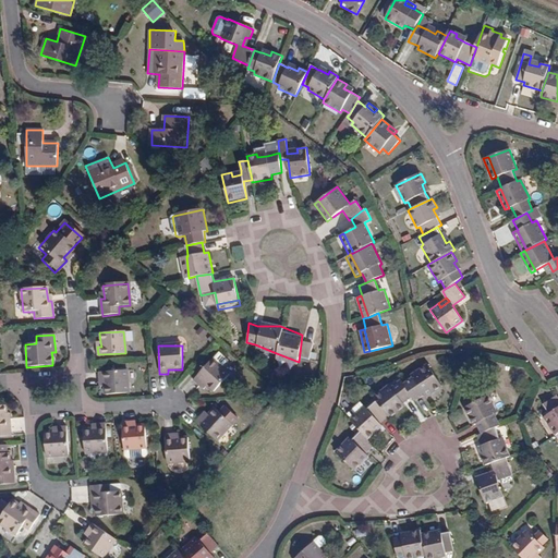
[(211,359),(193,379),(201,386),(204,383),(207,386),(214,392),(230,374),(211,359)]
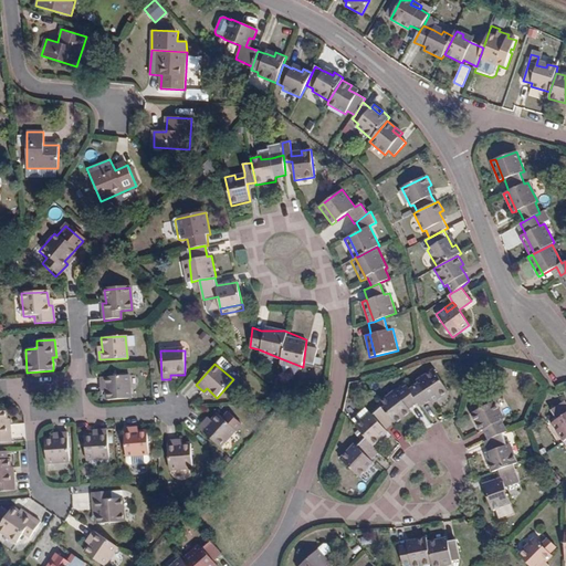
[(449,391),(433,369),(425,375),(427,378),(419,384),(419,385),(410,390),(418,402),(421,407),(430,400),(432,404),(449,391)]
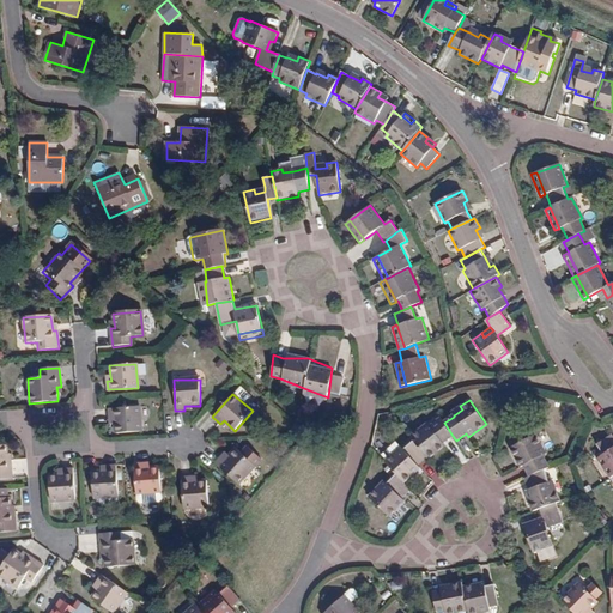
[(460,406),(450,412),(454,416),(462,410),(460,406)]
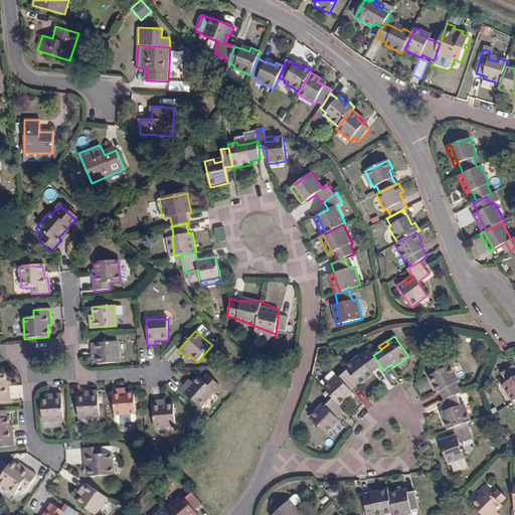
[(118,342),(92,344),(93,352),(97,351),(97,357),(97,365),(119,363),(118,342)]
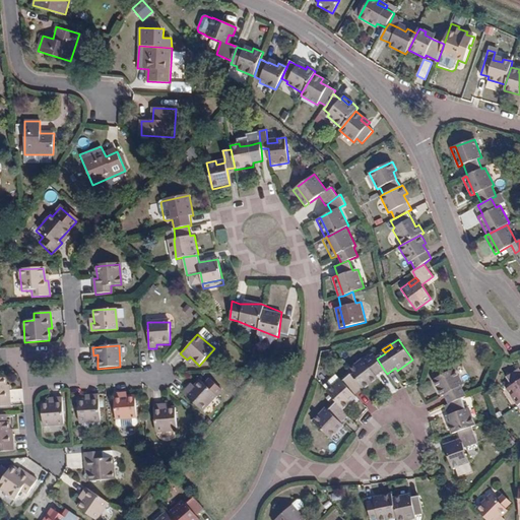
[(378,378),(376,376),(384,370),(377,359),(373,353),(365,361),(358,367),(354,364),(347,370),(351,374),(362,388),(364,389),(378,378)]
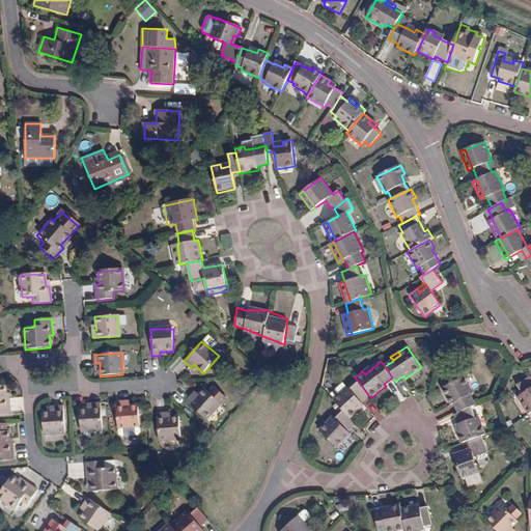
[(372,368),(370,365),(362,371),(365,374),(372,368)]
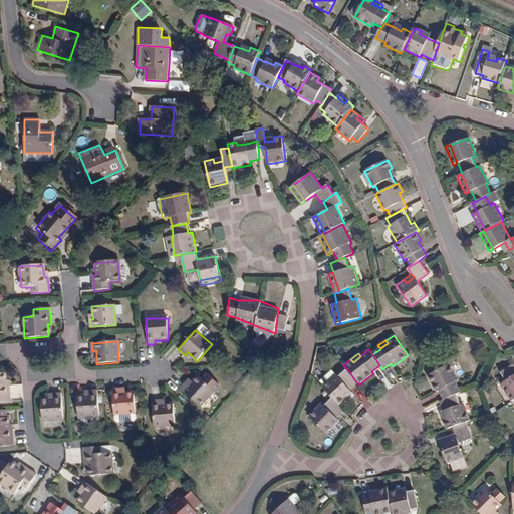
[(456,381),(451,373),(455,371),(451,363),(428,375),(436,392),(439,391),(443,400),(457,394),(461,392),(456,381)]
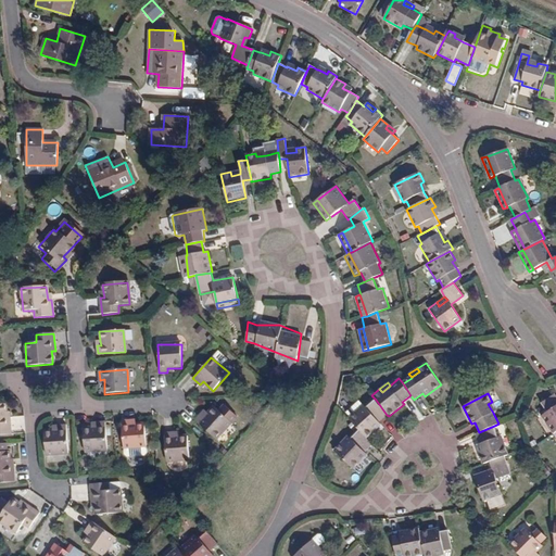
[(541,404),(547,413),(546,413),(555,427),(555,395),(541,404)]
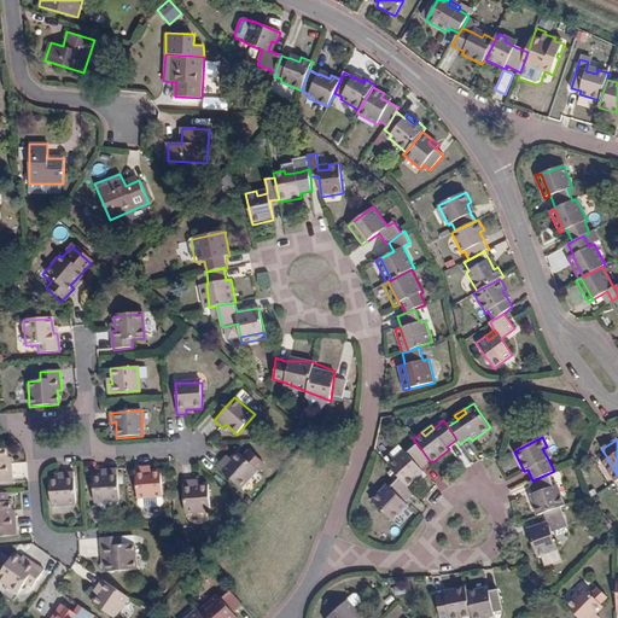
[(424,472),(421,470),(430,461),(418,444),(407,453),(400,461),(396,456),(388,464),(400,478),(408,488),(424,472)]
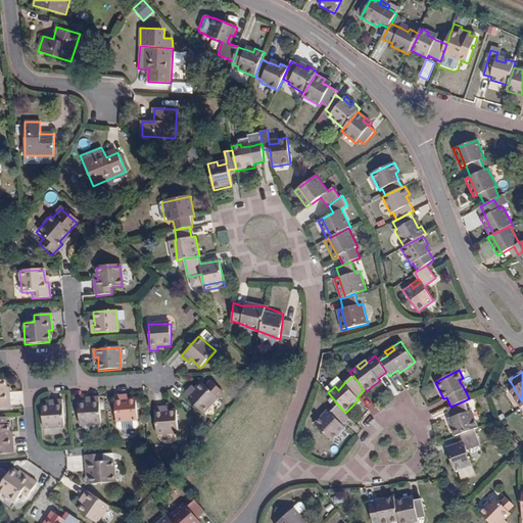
[(0,409),(9,409),(7,391),(5,392),(4,387),(4,380),(0,380),(0,409)]
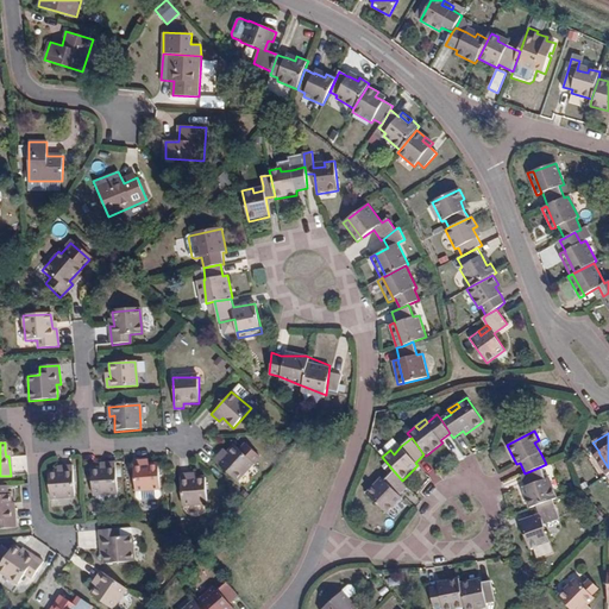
[(401,446),(397,443),(390,450),(394,454),(401,446)]
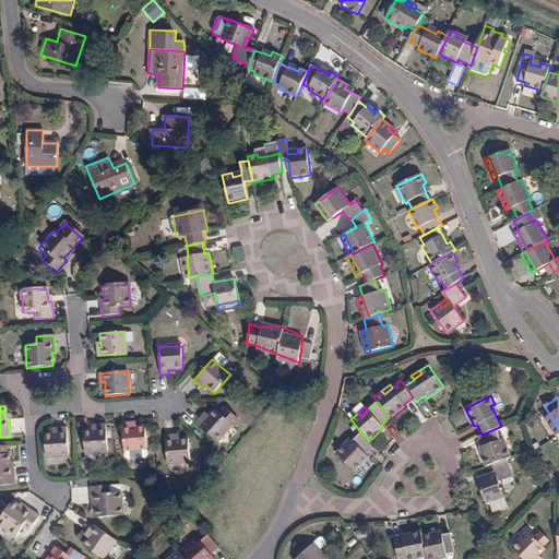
[(222,413),(216,408),(210,416),(206,420),(203,418),(198,424),(218,442),(240,418),(227,407),(222,413)]
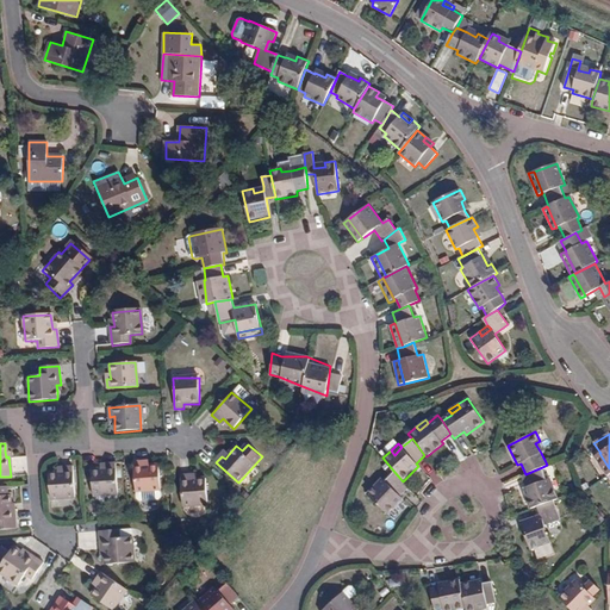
[(609,475),(609,473),(609,468),(599,453),(596,455),(609,475)]
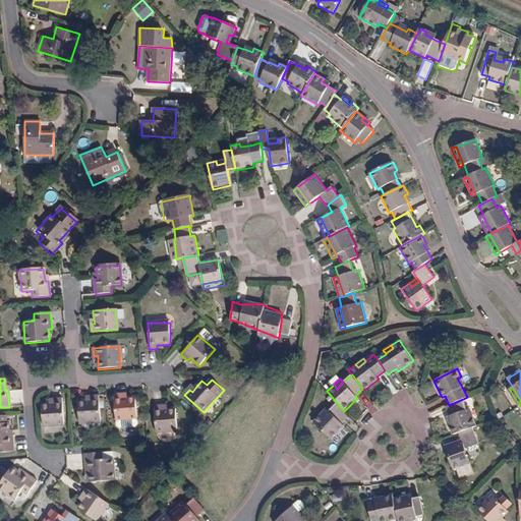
[(128,398),(123,399),(123,395),(116,396),(117,420),(139,418),(137,398),(128,398)]
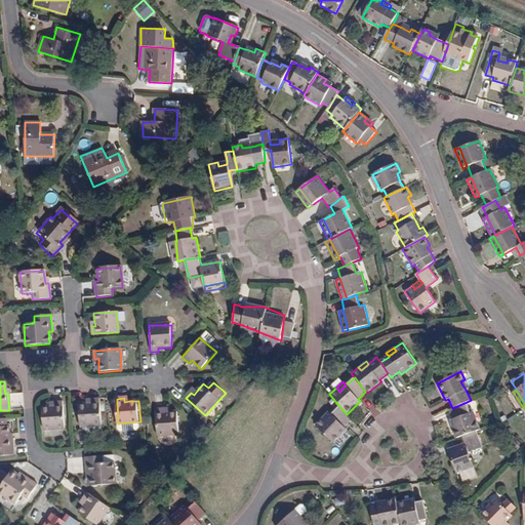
[(103,425),(101,400),(92,401),(92,404),(87,404),(79,405),(81,427),(103,425)]
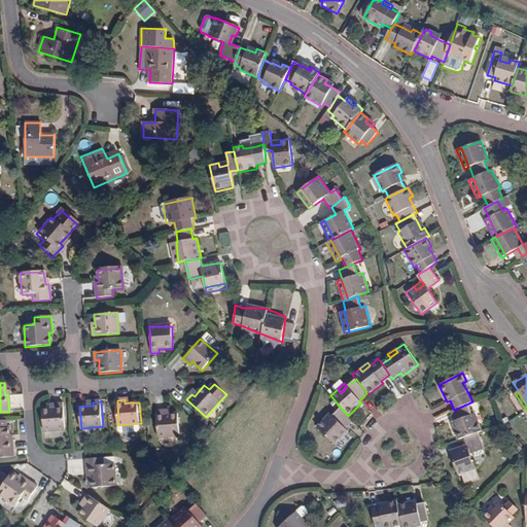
[(472,414),(468,403),(454,410),(451,412),(454,421),(451,422),(458,440),(464,437),(479,432),(482,431),(480,422),(476,423),(472,414)]
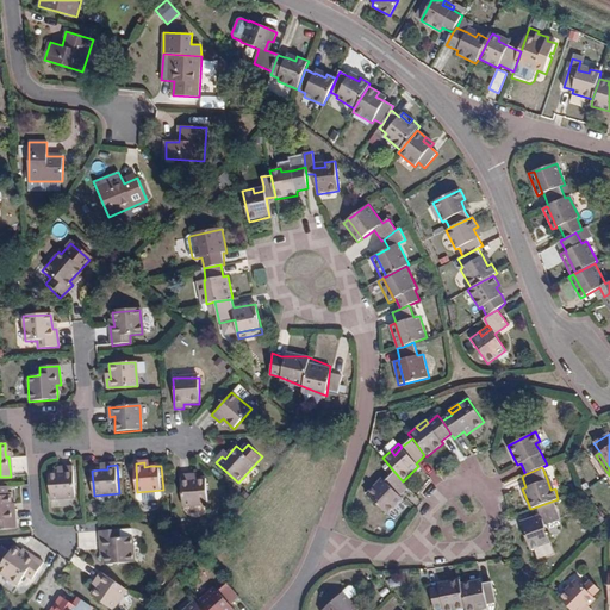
[(75,497),(73,468),(63,468),(64,473),(58,473),(49,474),(51,499),(75,497)]
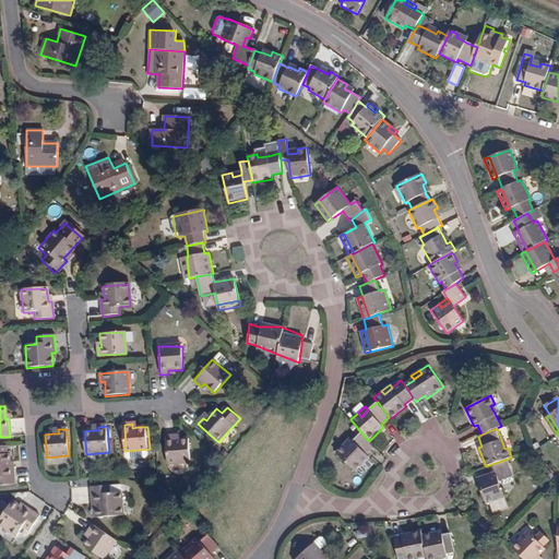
[(367,455),(375,447),(369,441),(361,432),(353,441),(346,449),(343,445),(336,452),(356,472),(369,458),(367,455)]
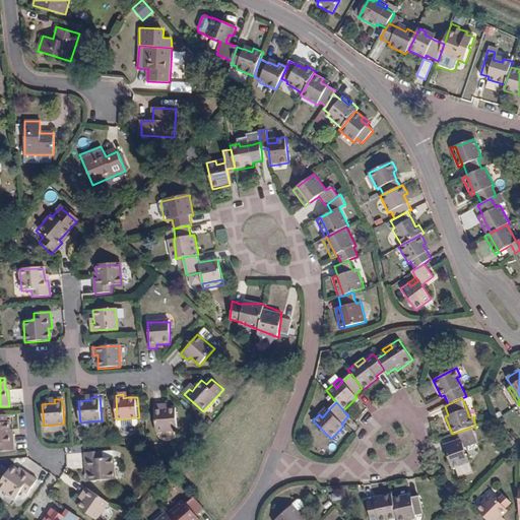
[(168,406),(163,407),(163,403),(154,404),(156,430),(178,428),(176,406),(168,406)]
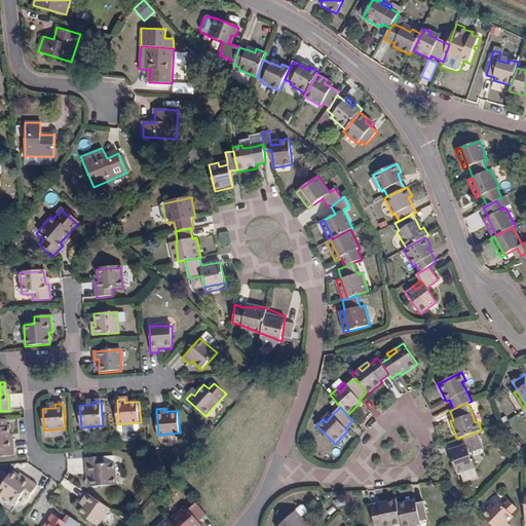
[(332,415),(329,412),(323,419),(326,422),(332,415)]
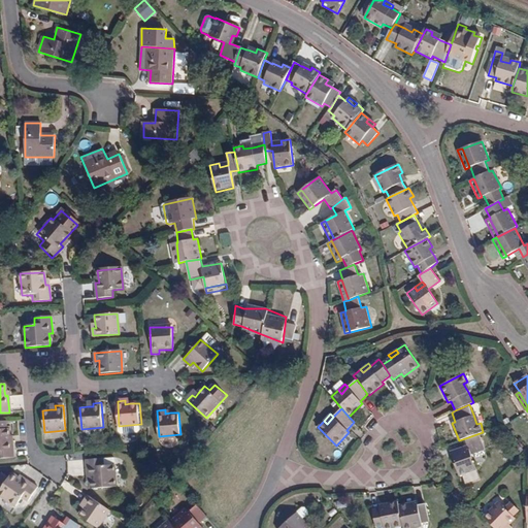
[(8,440),(8,435),(7,428),(6,428),(5,420),(0,420),(0,457),(13,456),(12,440),(8,440)]
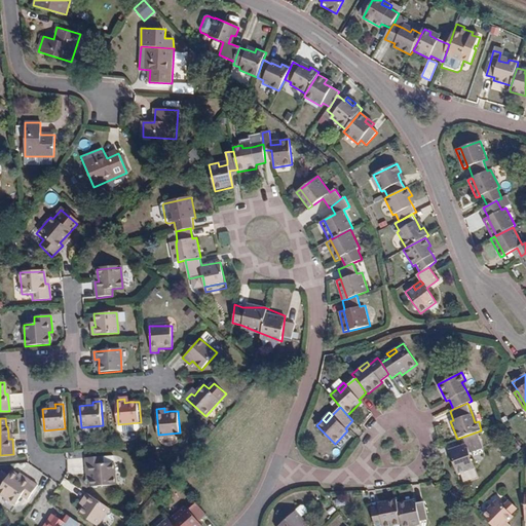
[(468,452),(483,447),(478,431),(463,437),(466,443),(467,447),(458,450),(457,446),(449,450),(457,474),(475,467),(468,452)]
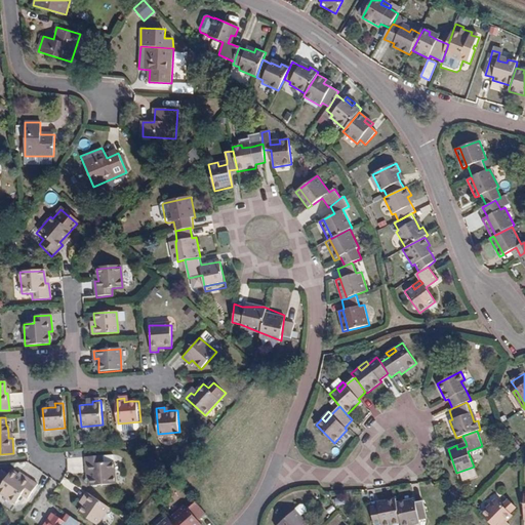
[(101,457),(83,458),(84,475),(88,474),(88,480),(89,486),(113,484),(112,463),(101,463),(101,457)]
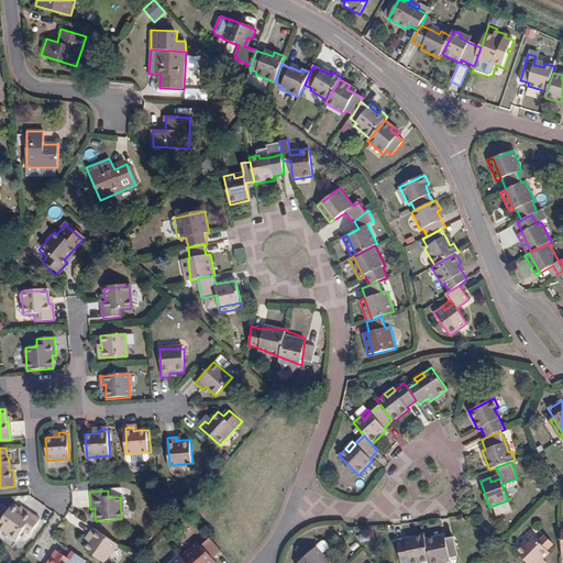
[(30,534),(40,519),(25,510),(23,514),(19,510),(13,506),(0,523),(0,528),(18,540),(24,530),(30,534)]
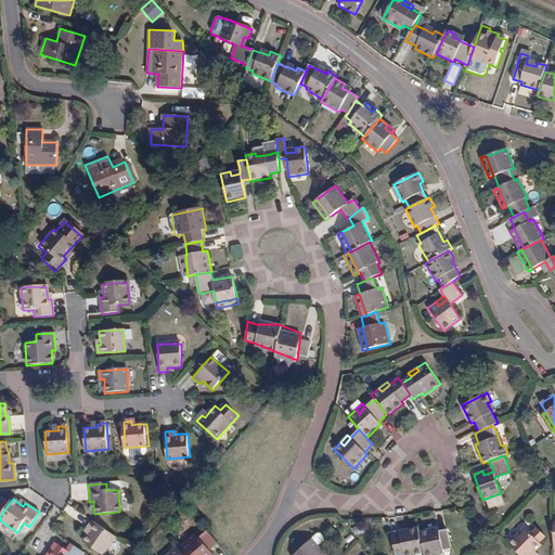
[(82,541),(102,554),(115,534),(92,519),(87,527),(90,530),(88,533),(82,541)]
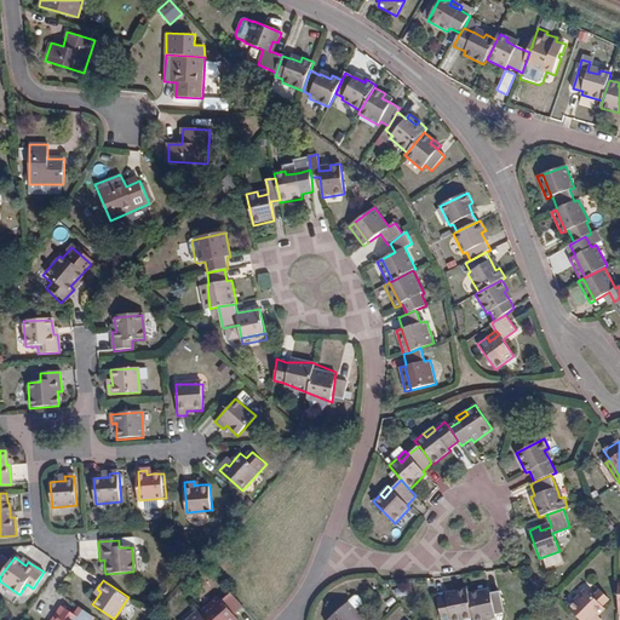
[(406,587),(394,590),(396,598),(407,595),(406,587)]
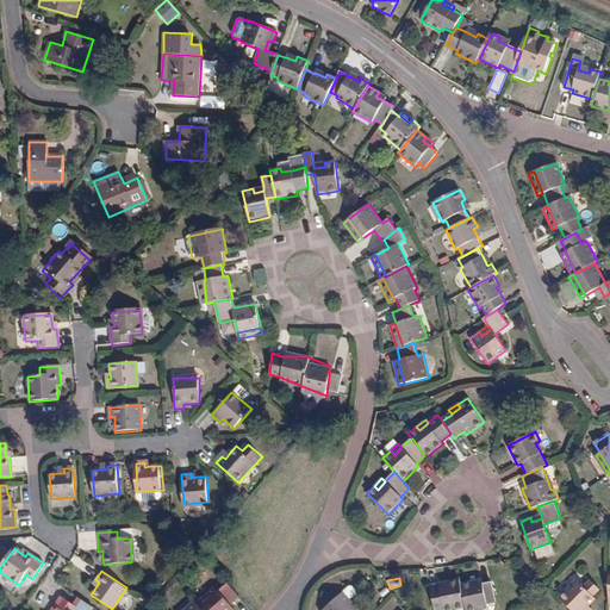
[(435,609),(443,609),(460,609),(466,609),(460,583),(459,578),(449,580),(450,585),(440,586),(430,589),(434,609),(435,609)]
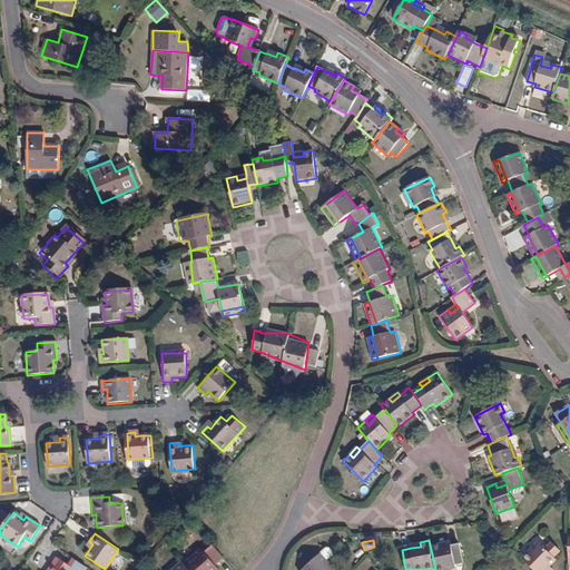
[(557,558),(540,540),(523,557),(536,569),(547,569),(546,568),(551,563),(557,558)]
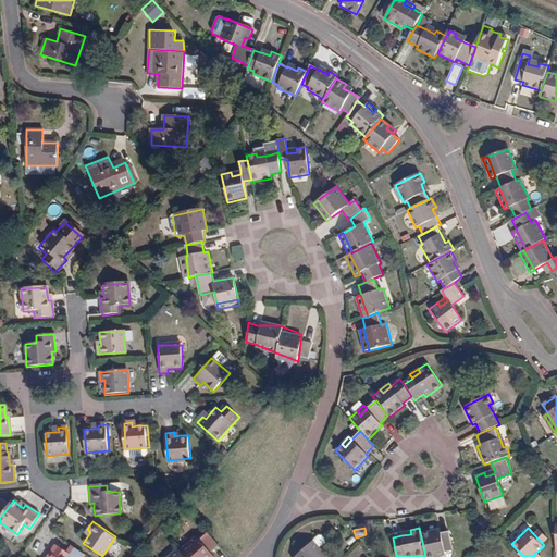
[(453,551),(448,531),(441,533),(430,535),(429,531),(420,532),(425,556),(424,556),(438,556),(445,556),(445,552),(453,551)]
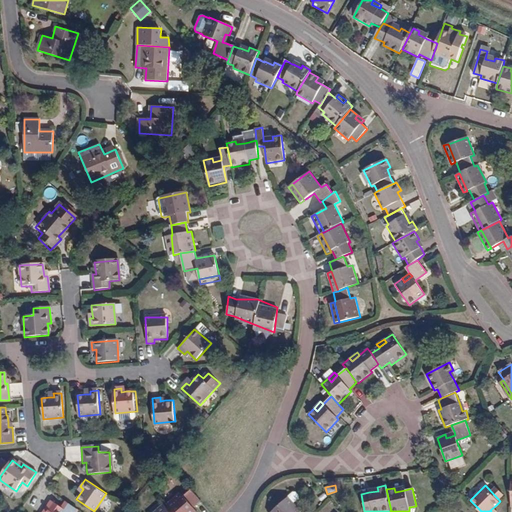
[(190,511),(195,509),(193,507),(200,501),(191,490),(184,496),(181,494),(166,506),(171,511),(190,511)]
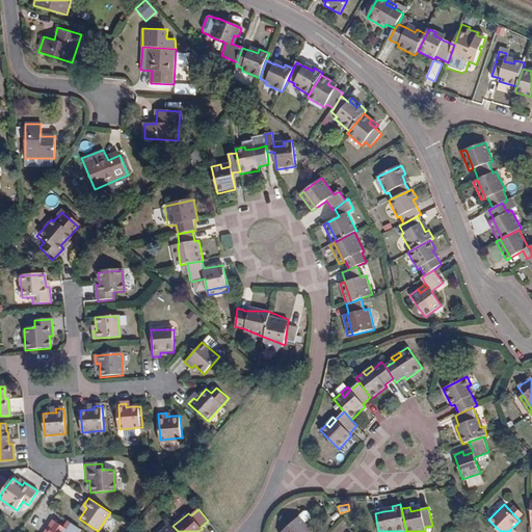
[(306,510),(299,515),(282,531),(283,531),(313,531),(314,531),(306,522),(312,516),(311,514),(308,510),(306,510)]
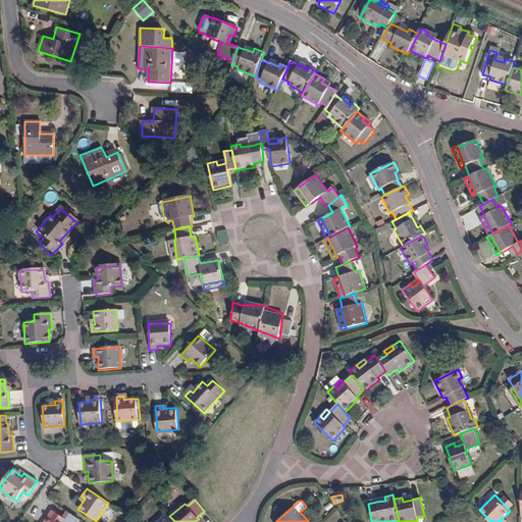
[(65,521),(67,519),(52,509),(44,521),(45,521),(65,521)]
